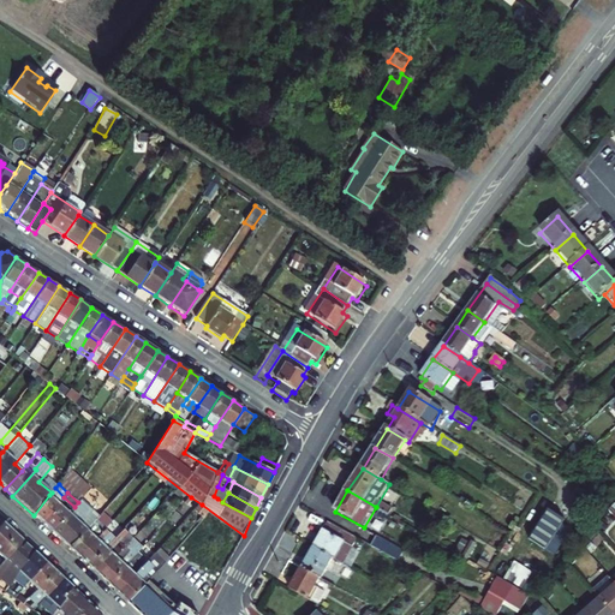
[(42,524),(59,503),(49,495),(34,515),(42,524)]
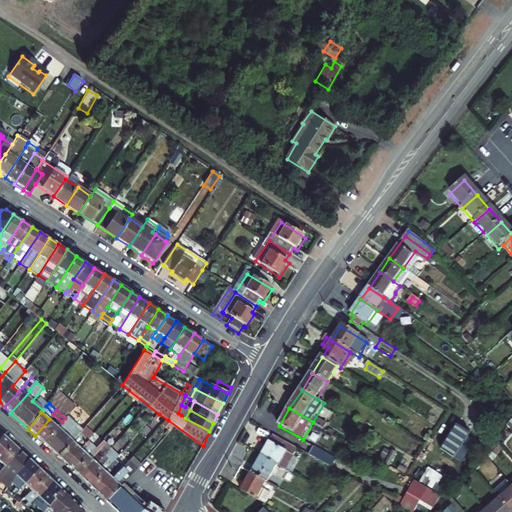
[(67,415),(65,418),(62,422),(59,424),(64,429),(69,423),(76,430),(79,427),(67,415)]
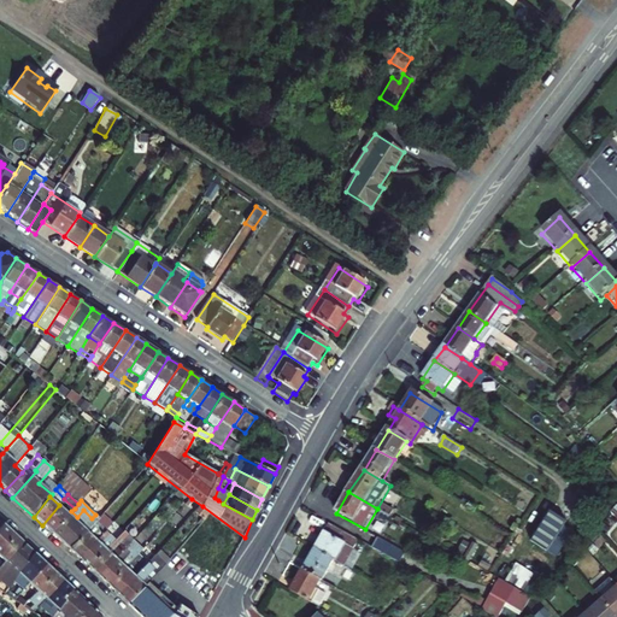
[(69,515),(59,505),(42,526),(52,534),(69,515)]
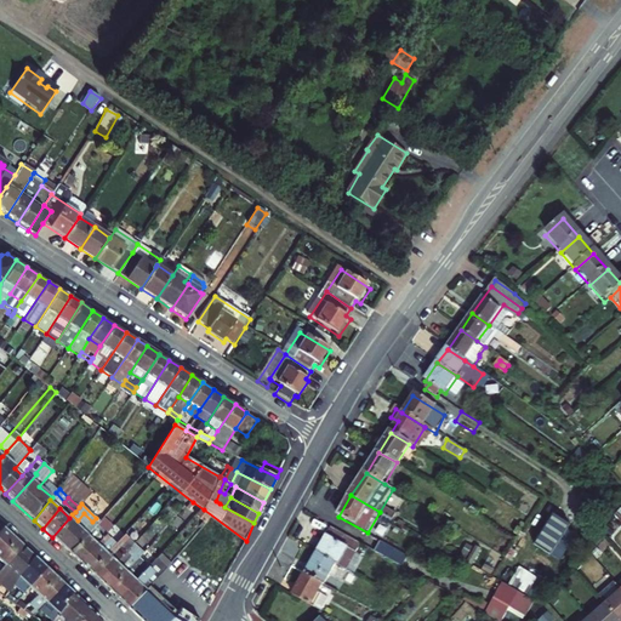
[(575,523),(559,514),(541,546),(557,554),(575,523)]
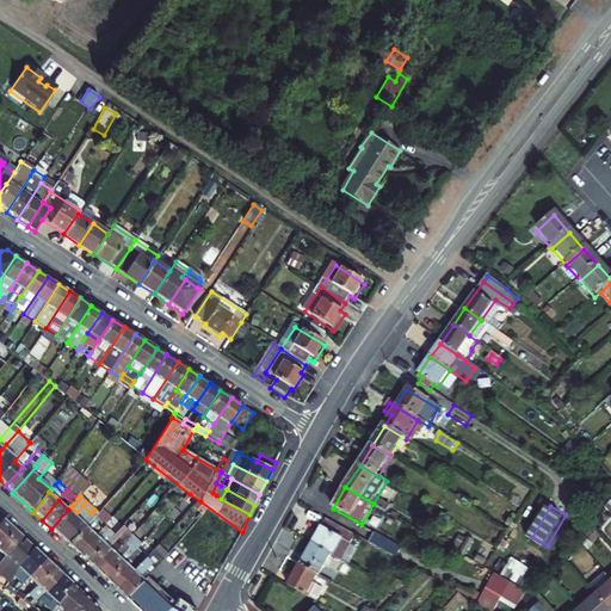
[(51,529),(67,544),(85,525),(68,510),(51,529)]
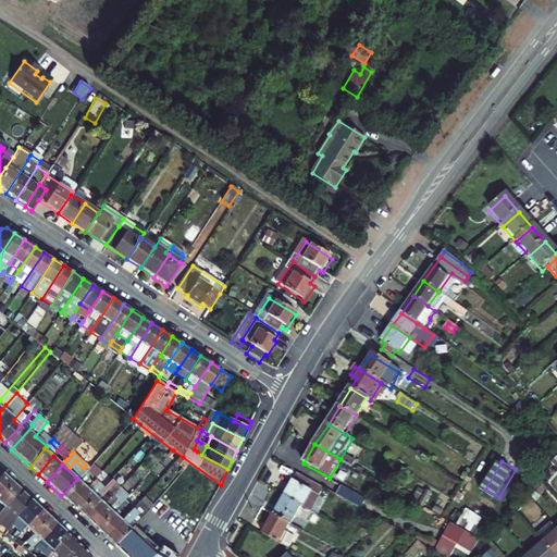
[(314,484),(288,469),(275,492),(295,503),(302,507),(314,484)]
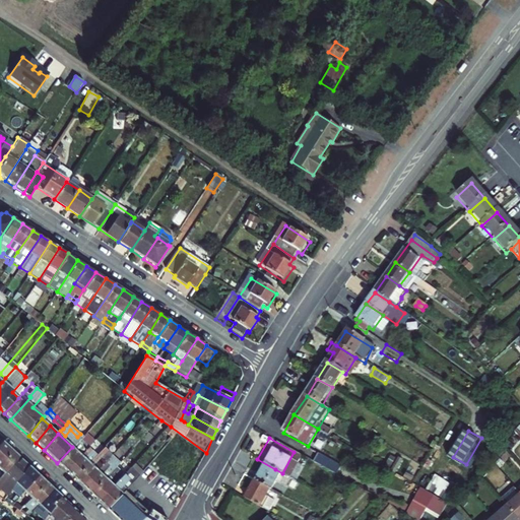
[(0,469),(4,473),(19,457),(3,442),(0,445),(0,469)]
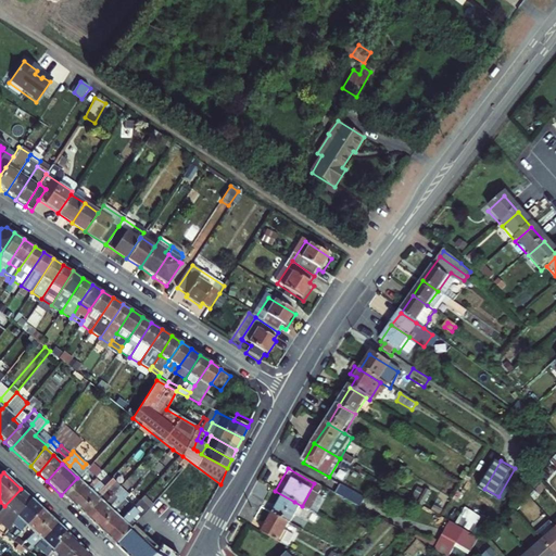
[(77,478),(61,495),(71,504),(96,479),(90,474),(86,479),(80,474),(77,478)]
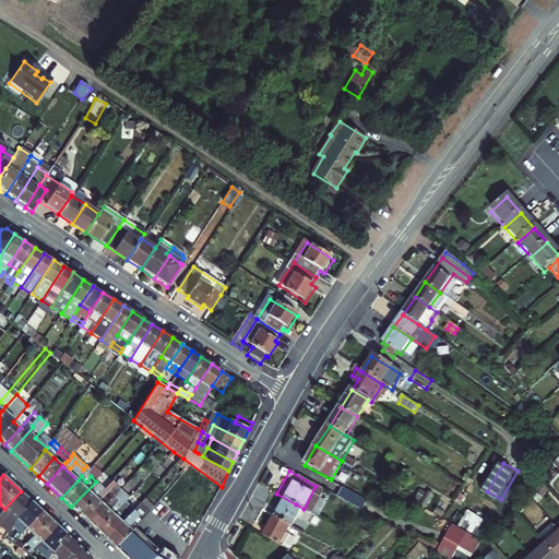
[(71,507),(81,515),(96,499),(92,495),(100,485),(96,482),(71,507)]
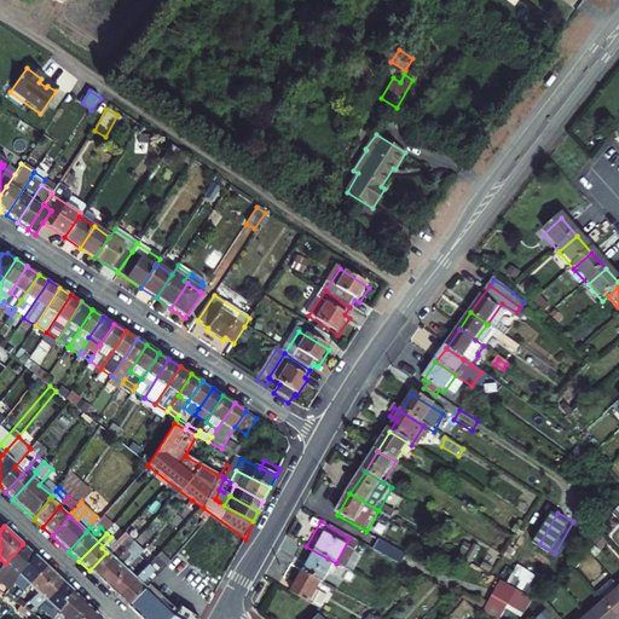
[(379,539),(372,550),(397,563),(403,554),(379,539)]
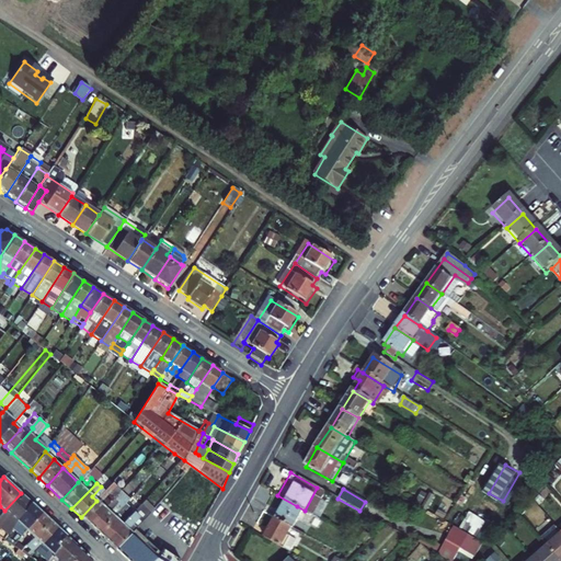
[(0,537),(4,540),(16,521),(19,517),(32,503),(21,493),(4,511),(0,515),(0,537)]
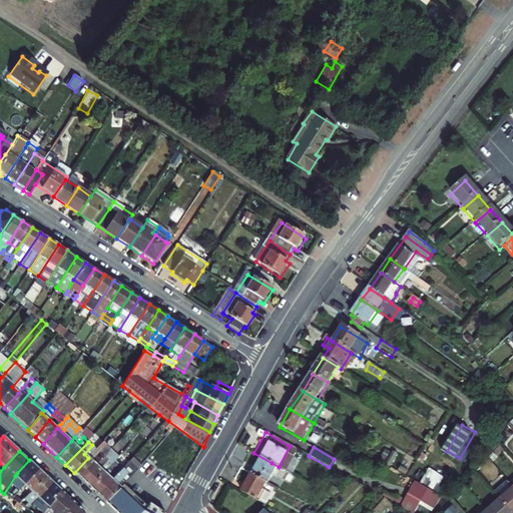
[(88,458),(74,473),(81,480),(104,457),(100,453),(92,462),(88,458)]
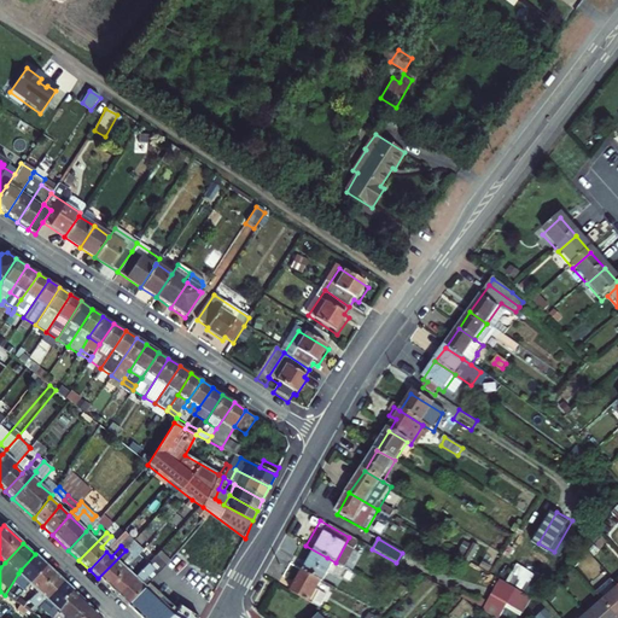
[(305,546),(293,567),(312,578),(315,579),(327,558),(305,546)]
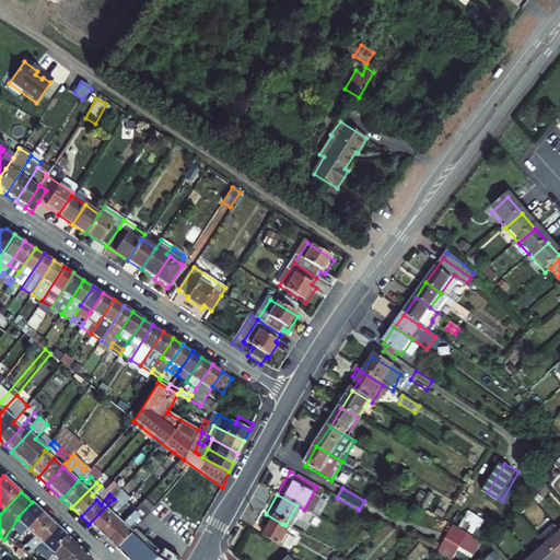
[(114,499),(89,524),(96,532),(113,515),(108,512),(118,502),(114,499)]
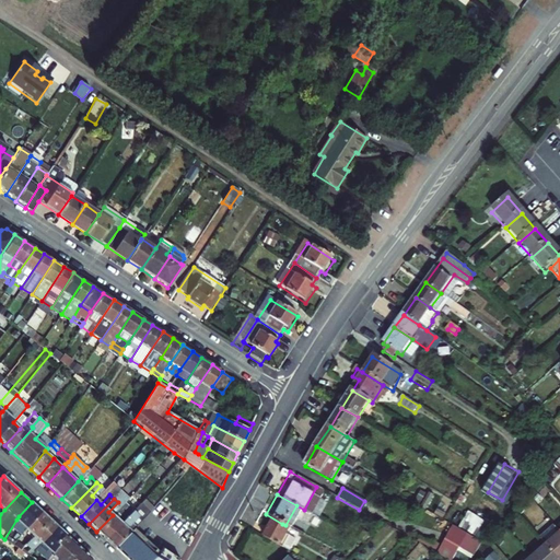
[(16,520),(26,529),(43,512),(32,502),(19,516),(16,520)]
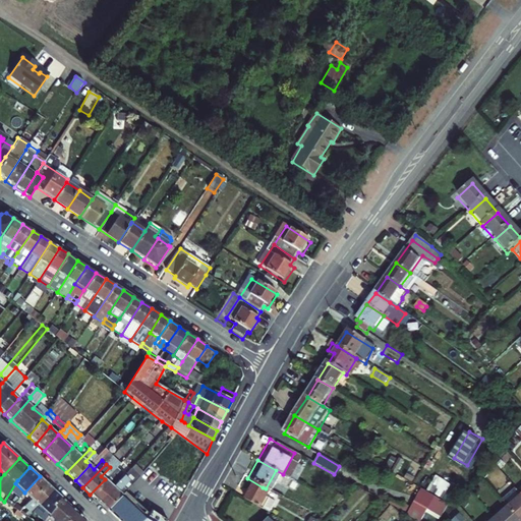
[(105,479),(90,495),(99,503),(121,478),(117,474),(113,479),(109,475),(105,479)]
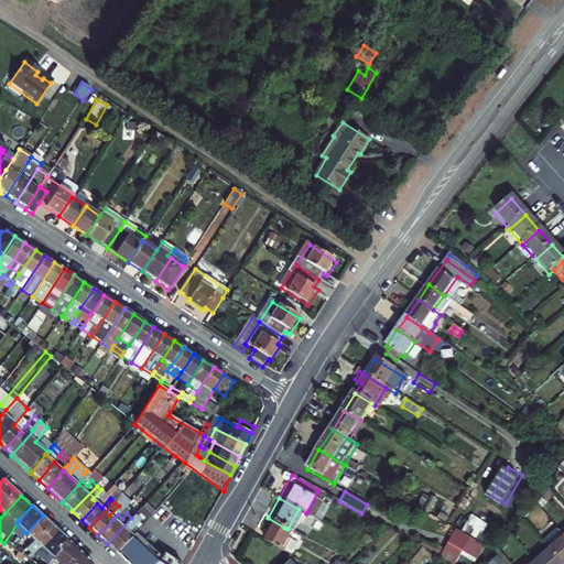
[(26,533),(35,540),(51,523),(43,516),(26,533)]
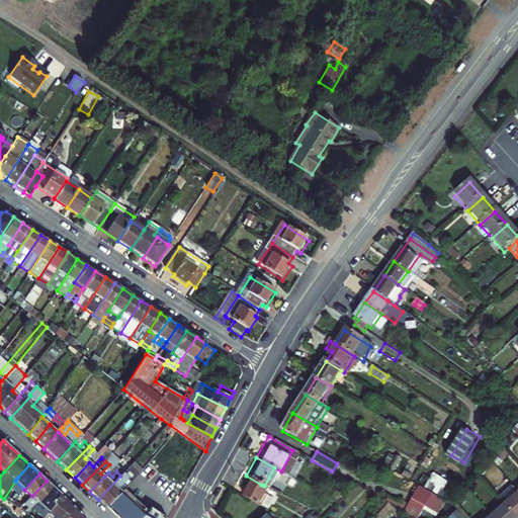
[(98,500),(106,508),(119,494),(120,493),(116,489),(125,480),(120,476),(98,500)]
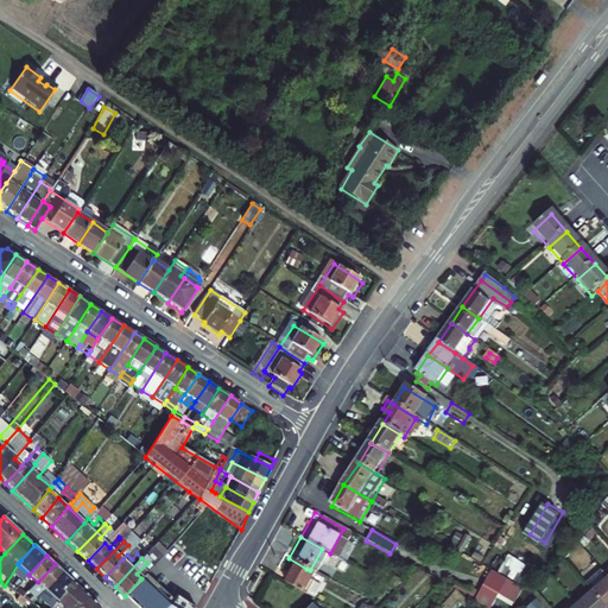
[(306,577),(303,575),(306,569),(289,558),(277,578),(299,590),(306,577)]
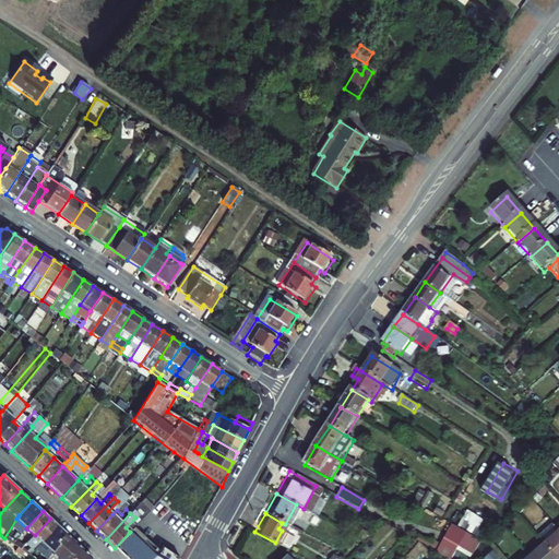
[(35,535),(43,543),(58,526),(50,519),(35,535)]
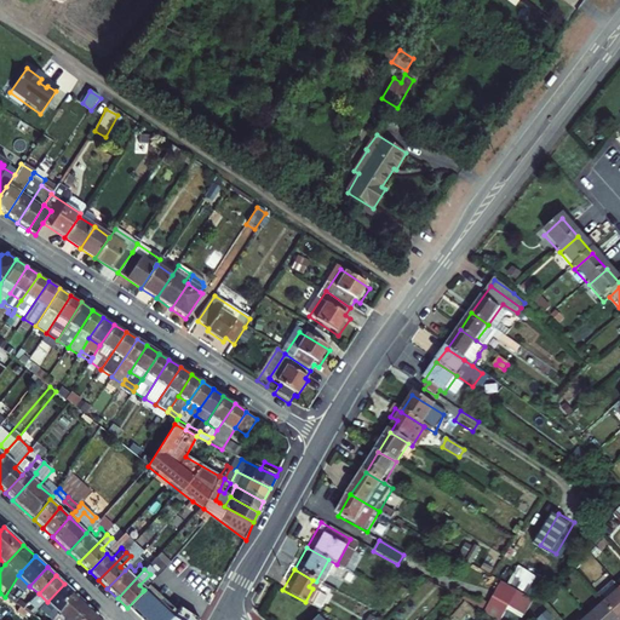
[(64,584),(47,602),(59,613),(73,592),(64,584)]
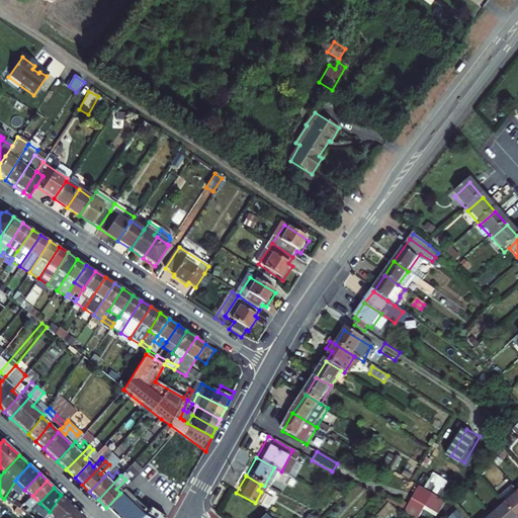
[(408,514),(415,517),(423,517),(429,509),(440,515),(450,503),(423,488),(408,514)]
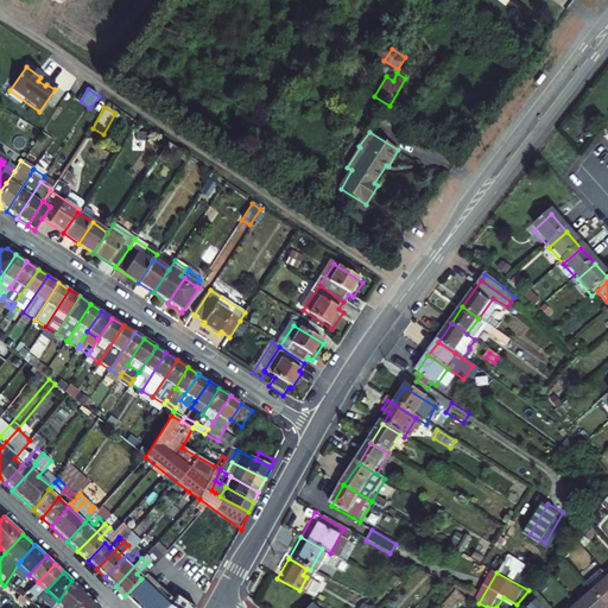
[(196,607),(200,602),(194,597),(198,590),(188,582),(170,605),(140,580),(125,596),(138,607),(196,607)]
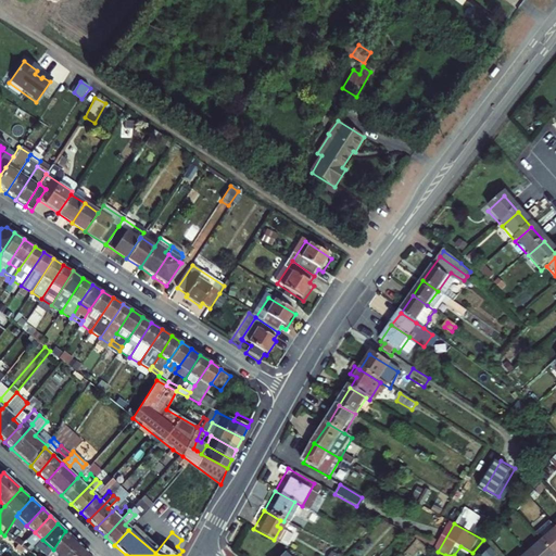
[(52,552),(57,555),(59,555),(75,540),(67,533),(65,531),(53,550),(52,552)]
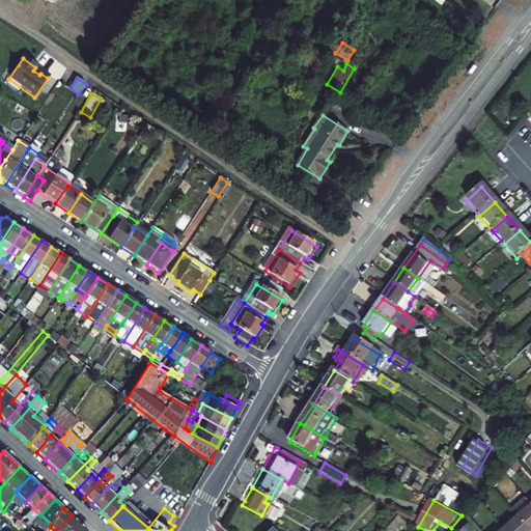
[(530,530),(530,510),(527,507),(513,520),(518,524),(524,530),(530,530)]
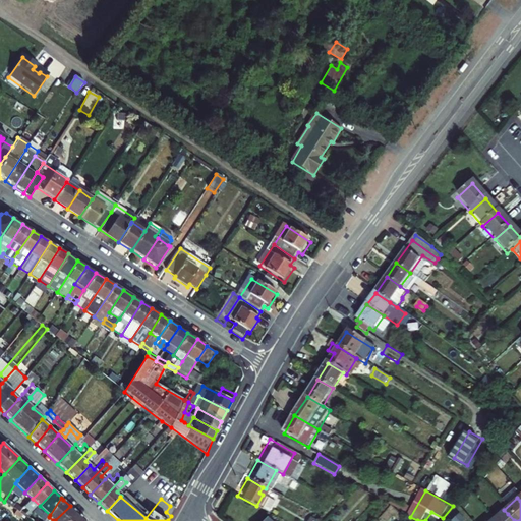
[(13,499),(8,505),(11,507),(15,503),(16,501),(13,499)]
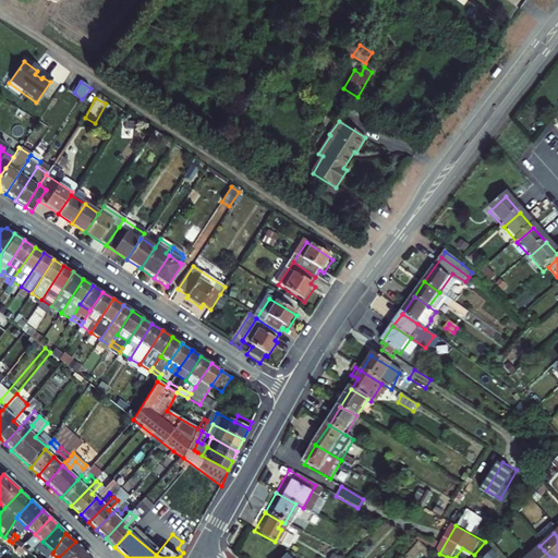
[(12,543),(21,549),(25,545),(16,538),(12,543)]
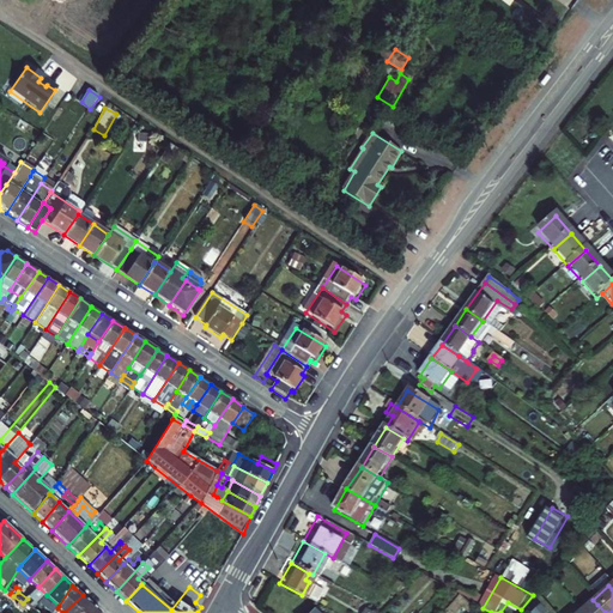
[(82,612),(92,602),(83,595),(65,612),(82,612)]
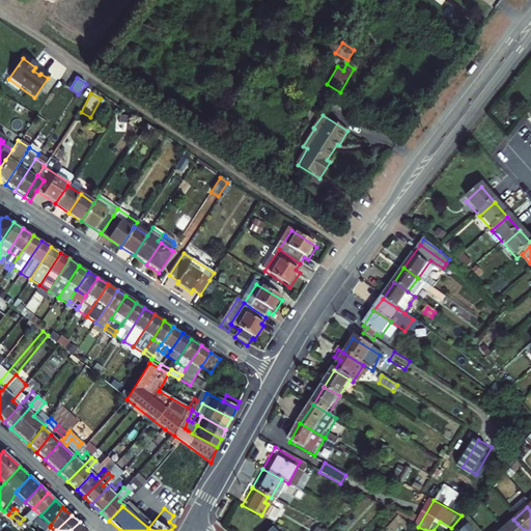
[(32,524),(24,519),(20,523),(28,528),(32,524)]
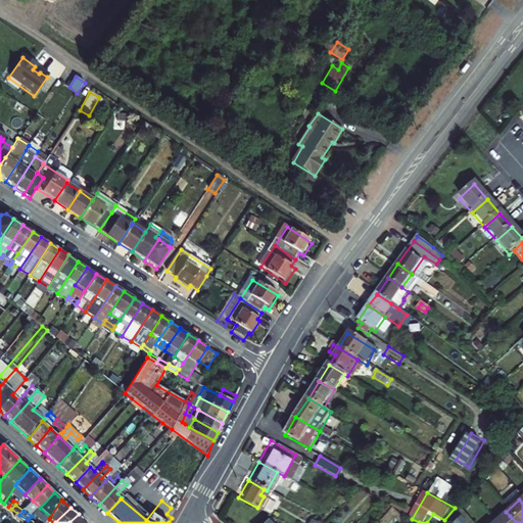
[(79,514),(69,522),(86,522),(87,522),(79,514)]
